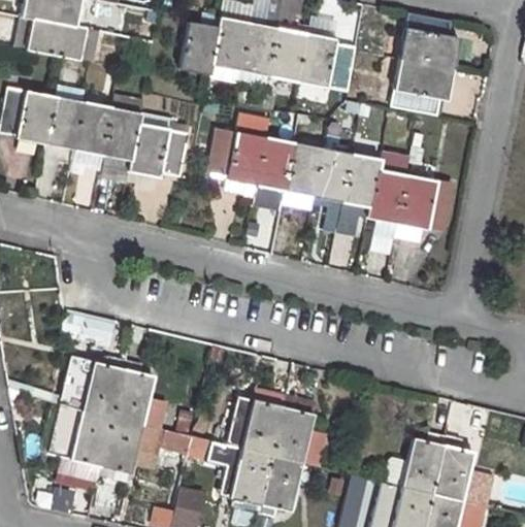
[(19,0),(17,13),(23,14),(25,3),(32,4),(32,0),(19,0)]
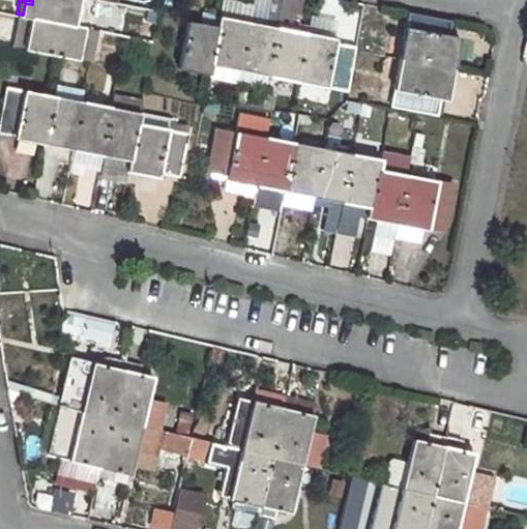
[(25,3),(23,15),(76,26),(80,0),(32,0),(32,4),(25,3)]
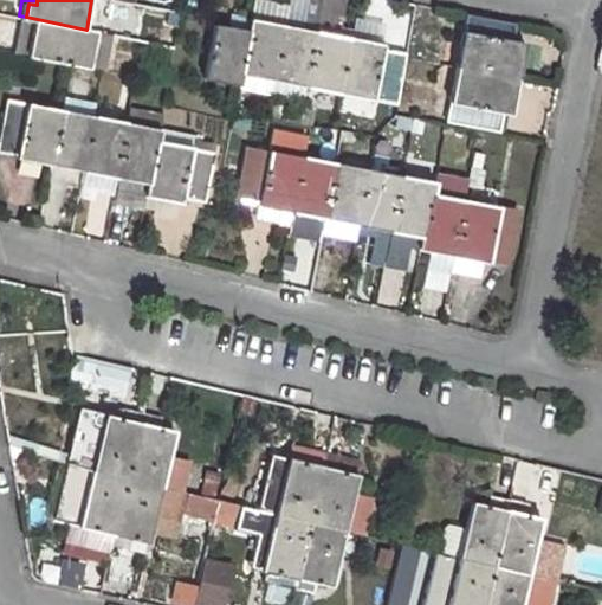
[(293,0),(291,15),(308,20),(312,0),(293,0)]
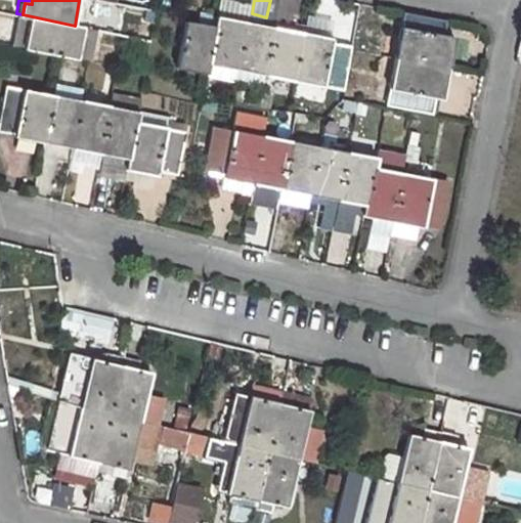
[(301,19),(301,0),(280,0),(281,19),(301,19)]
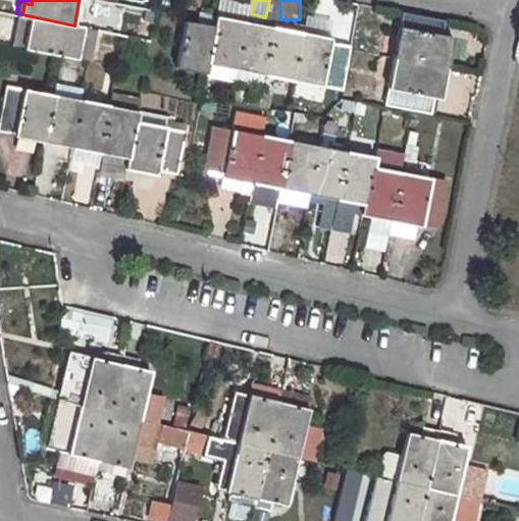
[(314,30),(352,34),(355,7),(318,2),(314,30)]
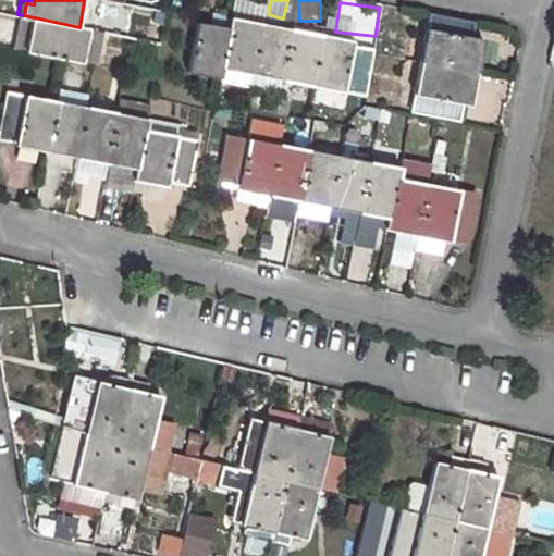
[(432,12),(423,61),(479,72),(481,61),(475,60),(479,38),(474,37),(477,22),(432,12)]
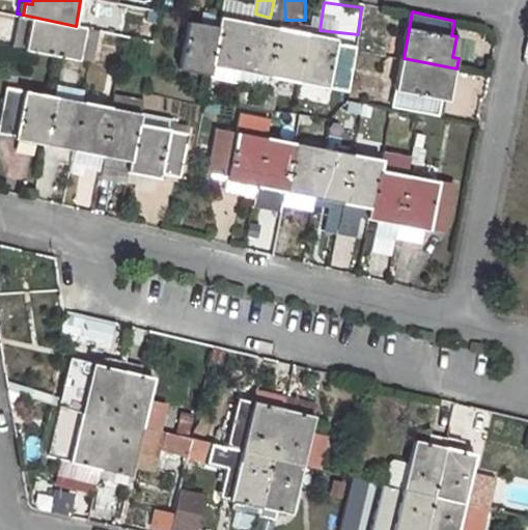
[(23,15),(17,46),(33,49),(36,29),(31,28),(33,18),(23,15)]
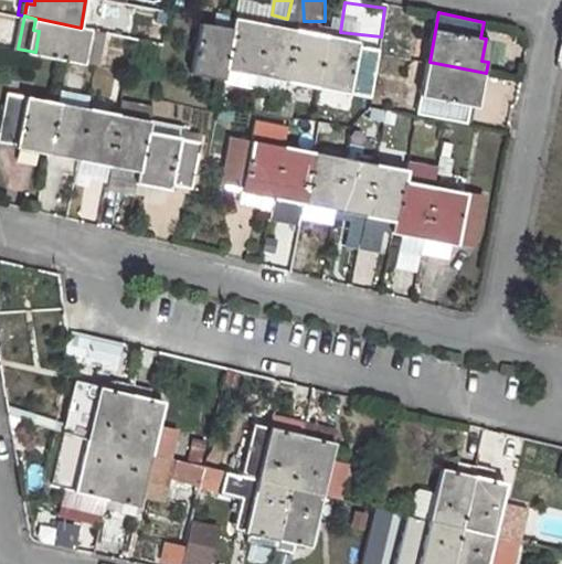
[(234,29),(228,67),(260,73),(269,22),(237,16),(234,29)]
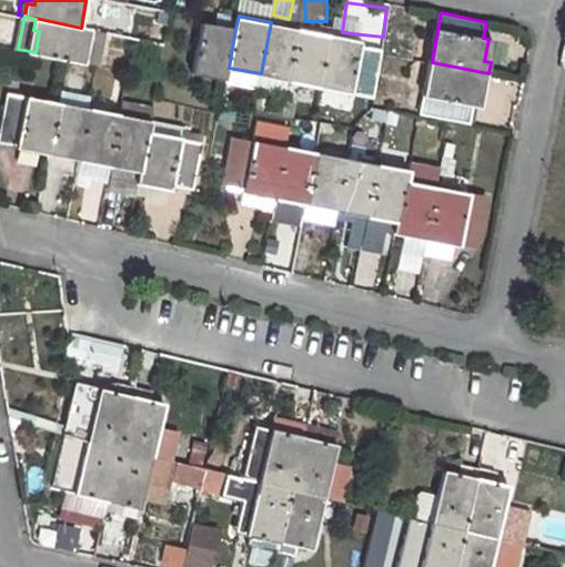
[(39,31),(36,52),(86,62),(92,30),(81,28),(36,19),(33,30),(39,31)]
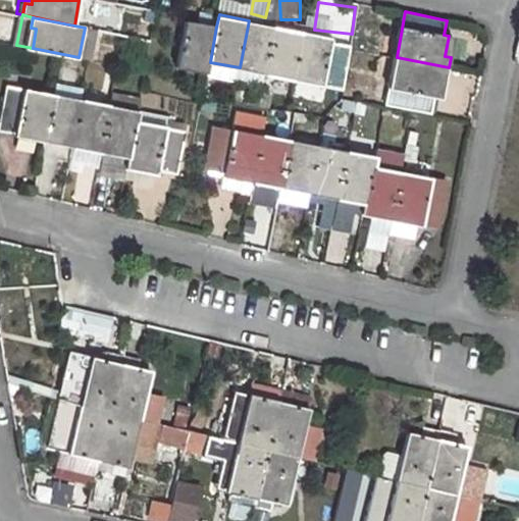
[(187,20),(177,67),(208,72),(210,62),(216,27),(187,20)]
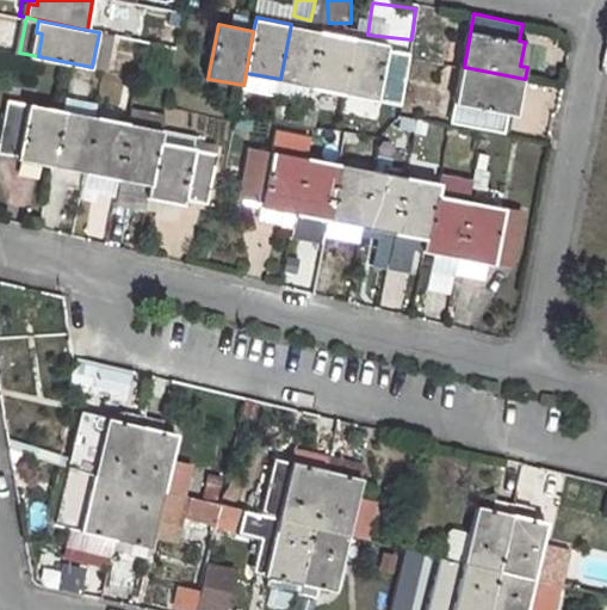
[(291,24),(280,79),(313,85),(323,30),(291,24)]
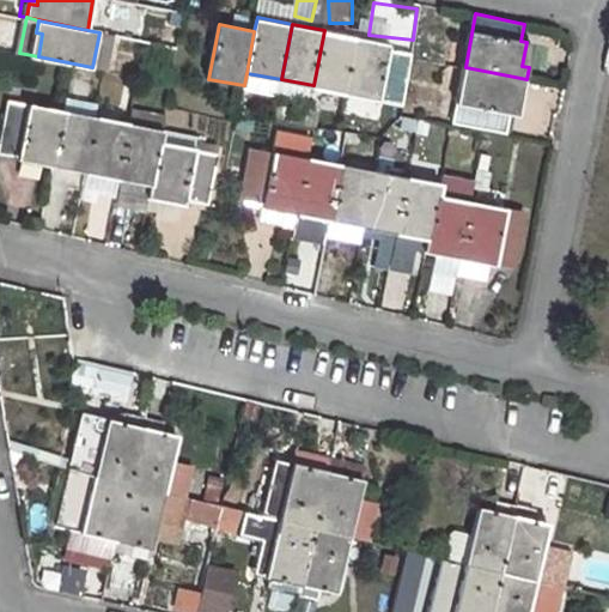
[(324,30),(314,85),(347,92),(358,37),(324,30)]
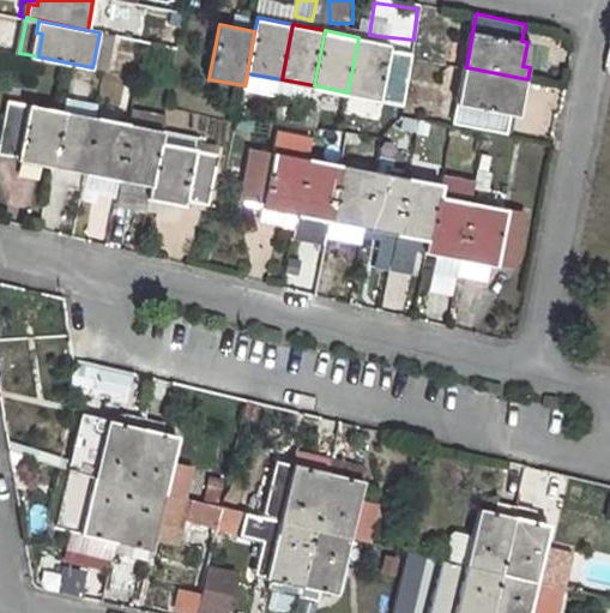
[(358,37),(348,92),(405,104),(415,53),(392,48),(393,43),(358,37)]
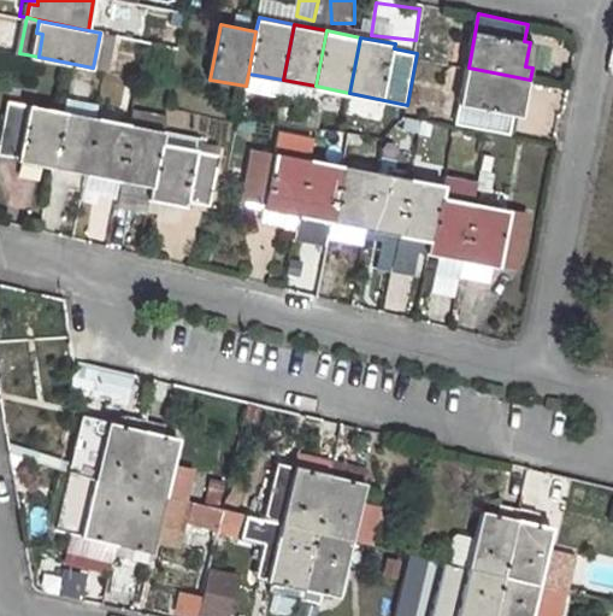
[(469,68),(458,122),(512,133),(520,93),(528,94),(530,80),(469,68)]
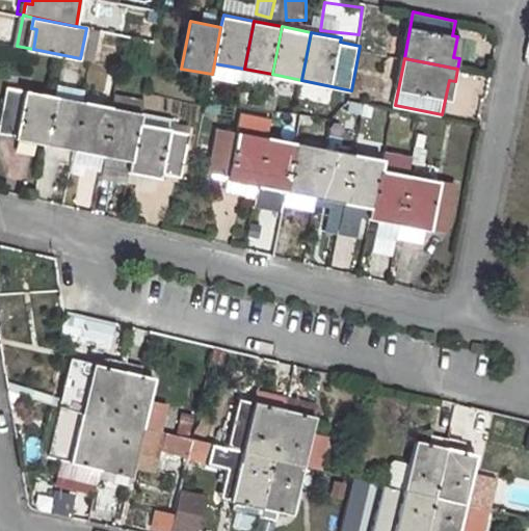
[(303,82),(299,98),(331,104),(334,89),(303,82)]
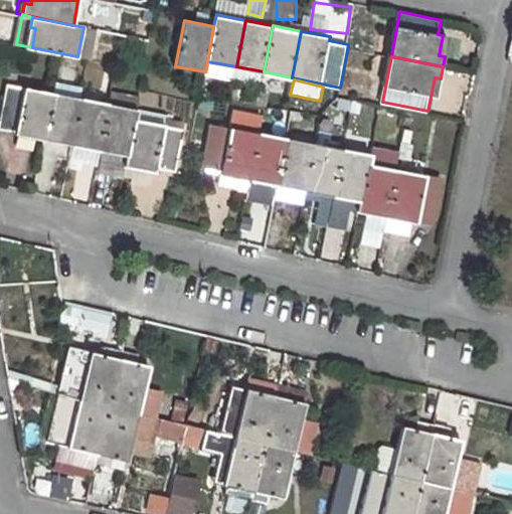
[(16,130),(16,134),(45,140),(53,93),(8,83),(0,126),(16,130)]
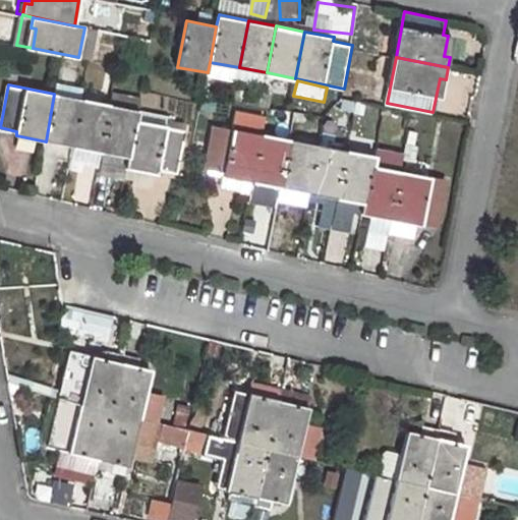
[(54,94),(46,141),(72,147),(81,99),(54,94)]
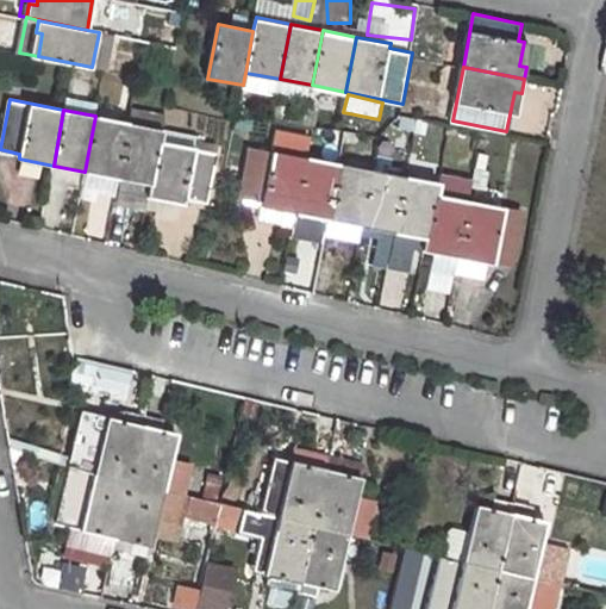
[(95,116),(85,172),(118,178),(129,123),(95,116)]
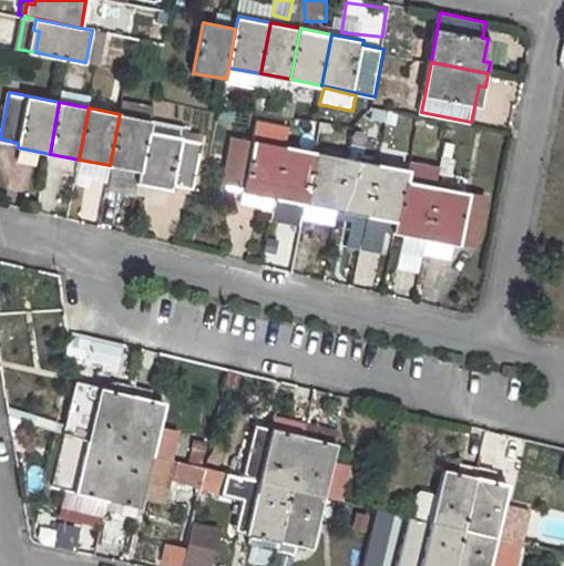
[(120,114),(110,165),(141,171),(149,132),(151,120),(120,114)]
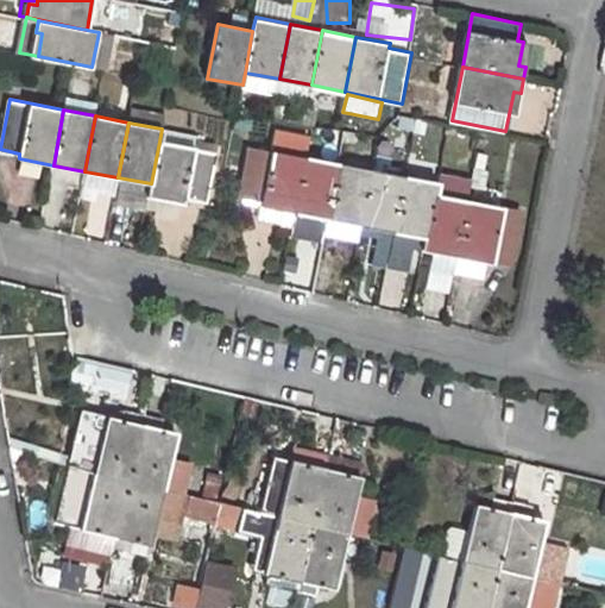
[(159,142),(151,183),(149,196),(184,204),(186,196),(208,201),(216,152),(159,142)]
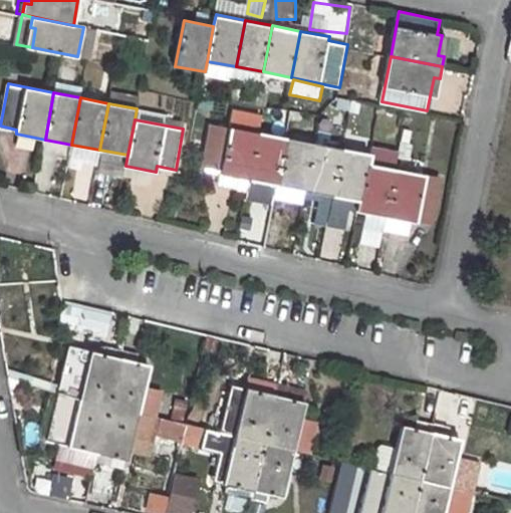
[(258,133),(230,126),(213,123),(205,165),(222,168),(221,173),(250,179),(258,133)]
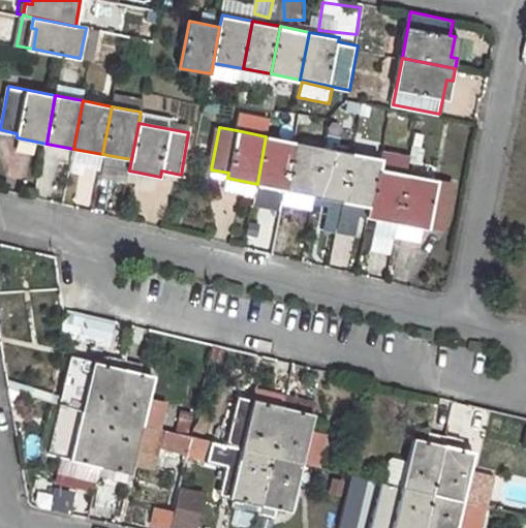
[(266,136),(257,184),(286,189),(295,142),(266,136)]
